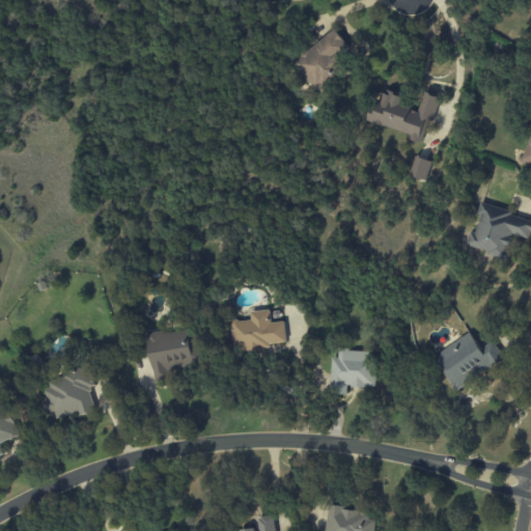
[(348,49),(335,30),(290,62),(314,95),(346,74),(336,58),(348,49)]
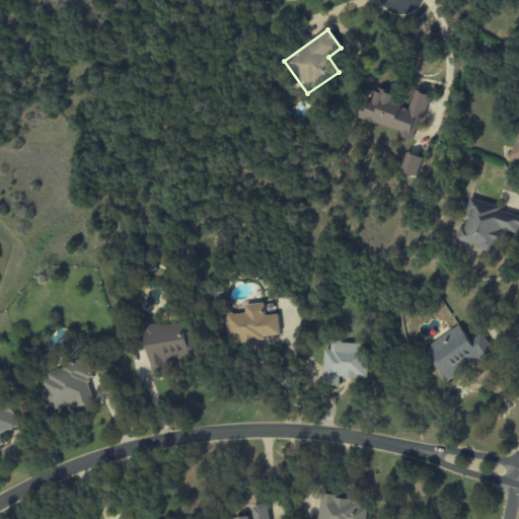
[(360,120),(400,131),(399,136),(411,140),(418,118),(423,120),(430,95),(414,91),(409,108),(391,102),(393,94),(369,87),(360,120)]
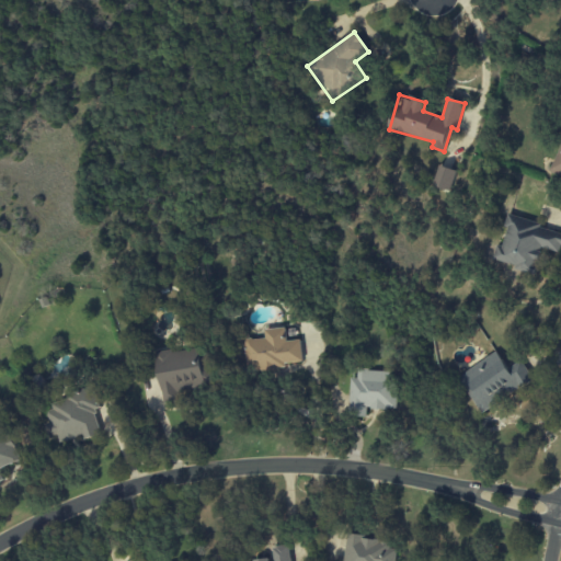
[(560,145),(551,172),(560,175),(560,145)]
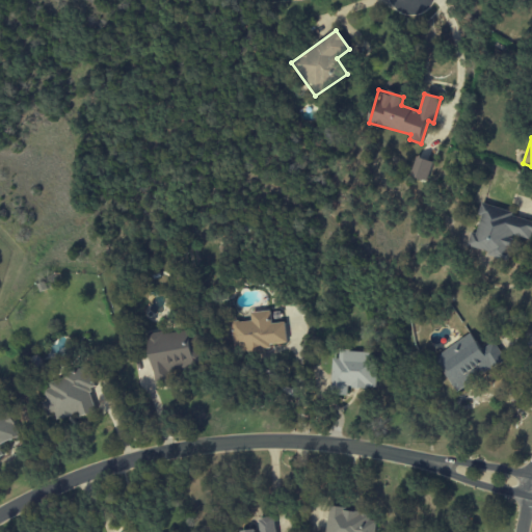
[(433,162),(417,157),(410,177),(427,182),(433,162)]
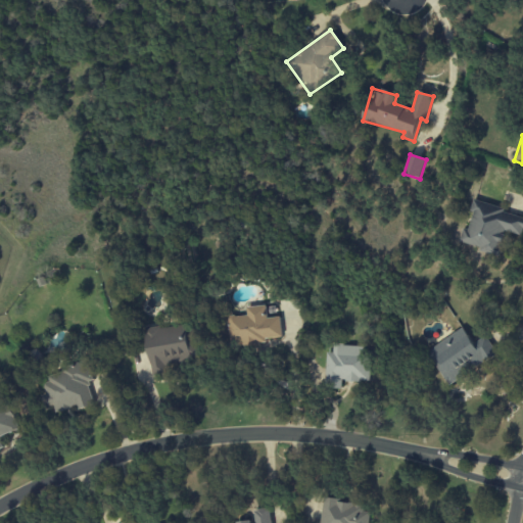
[(522,232),(522,215),(473,202),(470,211),(473,212),(468,230),(463,228),(458,244),(498,255),(505,232),(522,236),(522,232)]
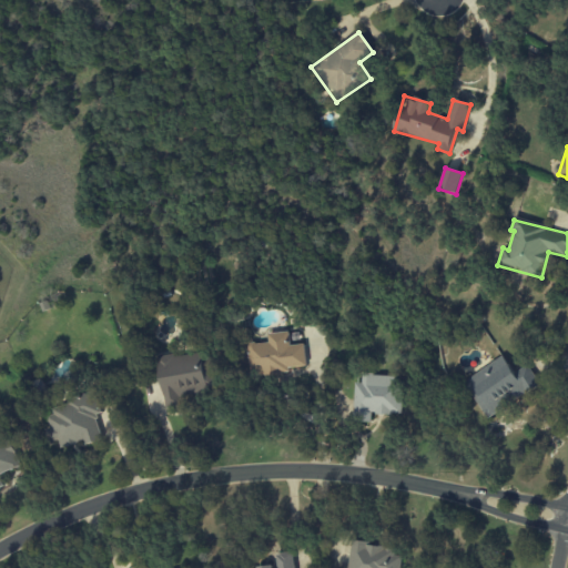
[(306,369),(304,344),(290,345),(288,332),(267,334),(269,342),(247,344),(250,374),(306,369)]
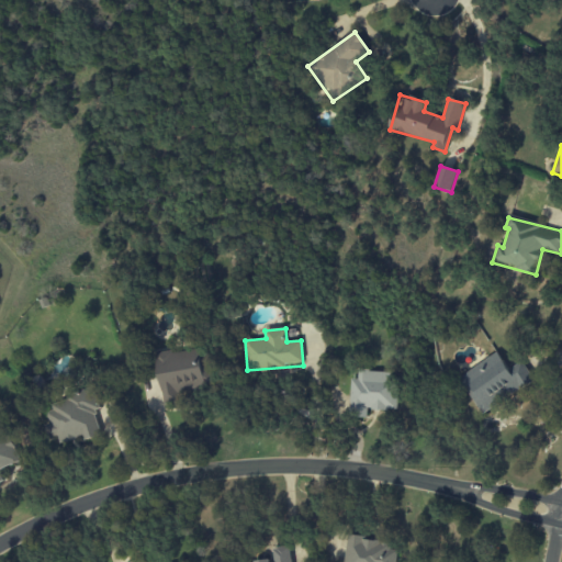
[(155,355),(164,404),(181,402),(179,392),(215,386),(209,346),(155,355)]
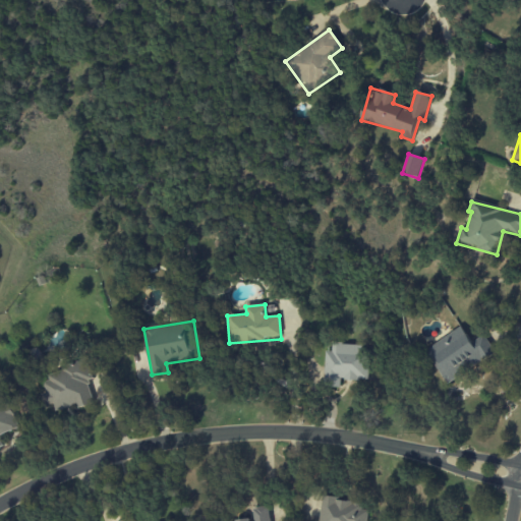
[(470,342),(462,328),(424,348),(444,383),(495,354),(483,335),(470,342)]
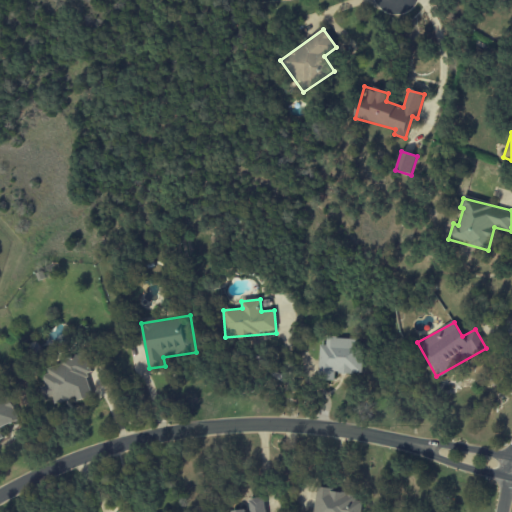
[(318,380),(334,381),(334,373),(361,374),(362,339),(326,338),(326,345),(319,345),(318,380)]
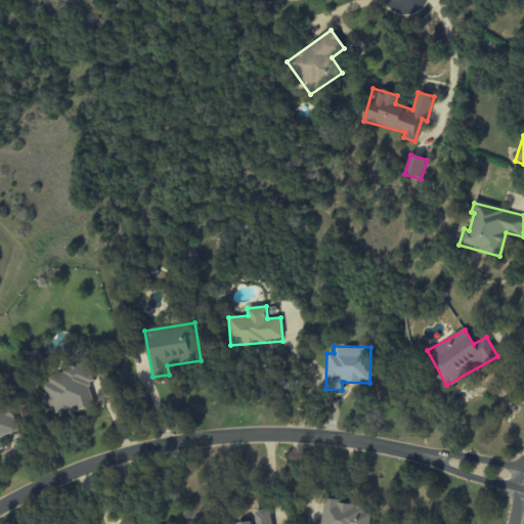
[(94,406),(88,382),(92,381),(87,362),(43,374),(48,394),(43,396),(47,415),(77,407),(78,410),(94,406)]
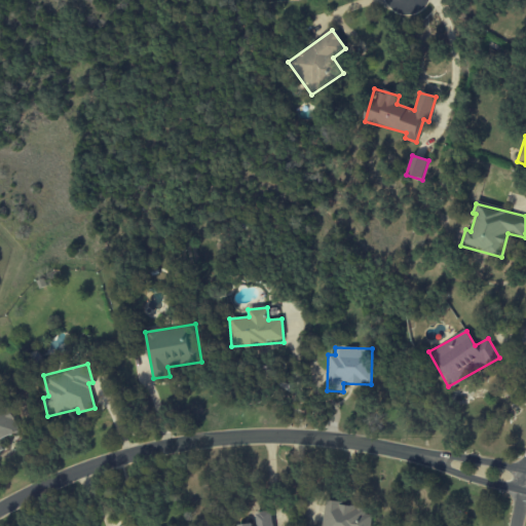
[(0,439),(20,431),(7,402),(0,404),(0,452),(2,452),(0,447),(0,439)]
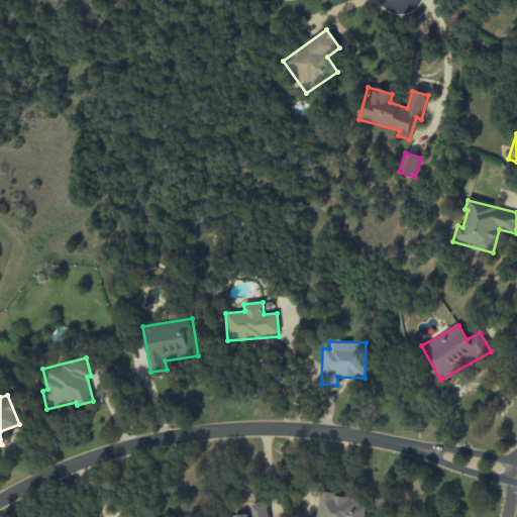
[(316,516),(366,516),(368,499),(318,495),(316,516)]
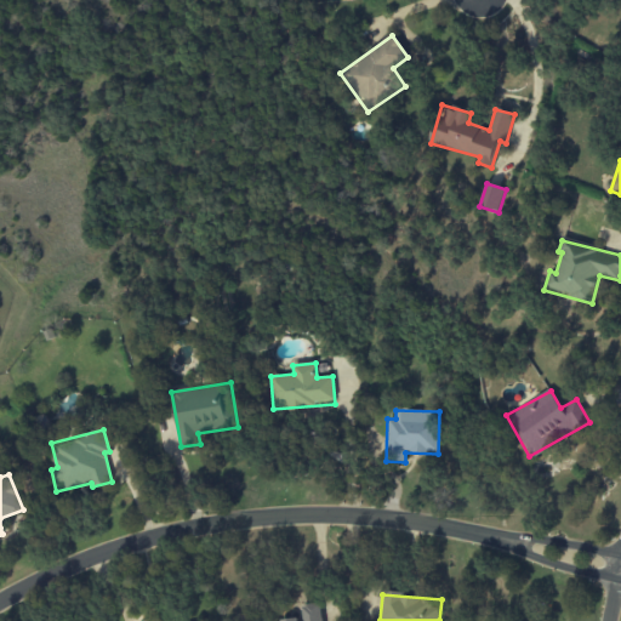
[(320,620),(319,604),(302,607),(303,619),(280,620),(320,620)]
